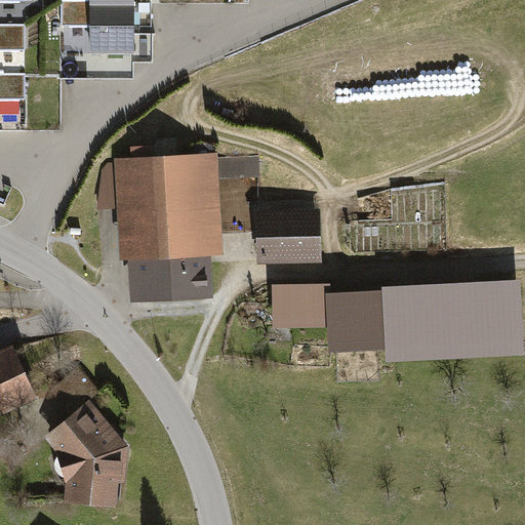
[(0,0),(0,97),(26,97),(25,74),(0,74),(0,49),(26,49),(25,24),(0,24),(0,0)]
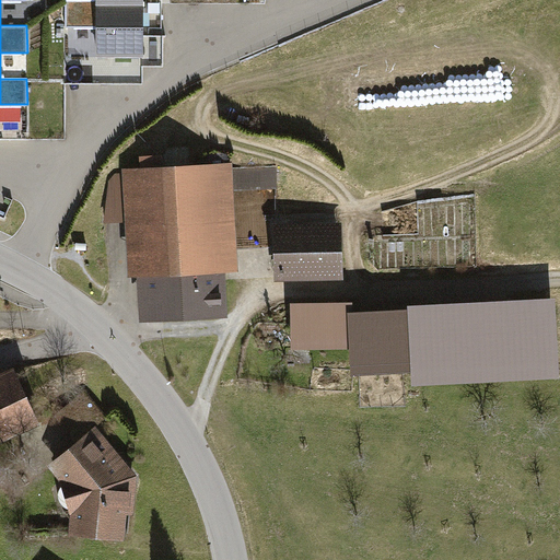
[(141,0),(93,0),(94,1),(63,2),(65,27),(94,27),(94,57),(143,56),(141,0)]
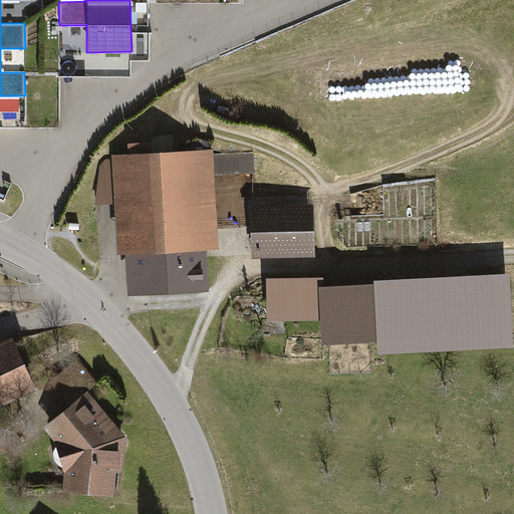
[(124,156),(111,157),(111,165),(97,166),(91,207),(113,206),(115,252),(122,251),(124,296),(203,293),(201,248),(213,247),(208,153),(147,155),(147,144),(124,145),(124,156)]
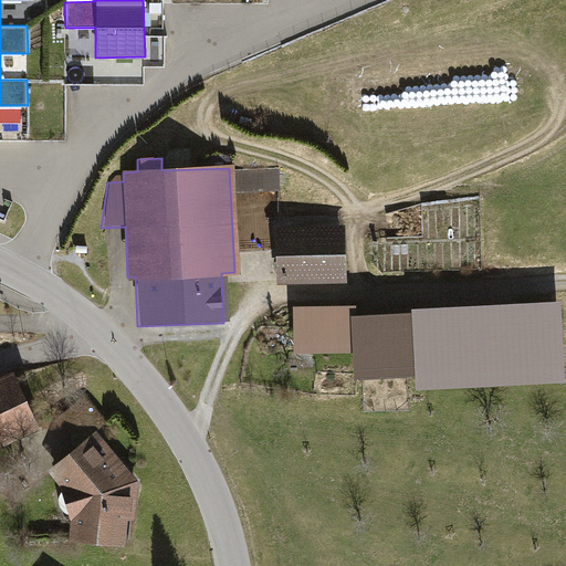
[(259,188),(283,188),(284,165),(259,165),(259,188)]
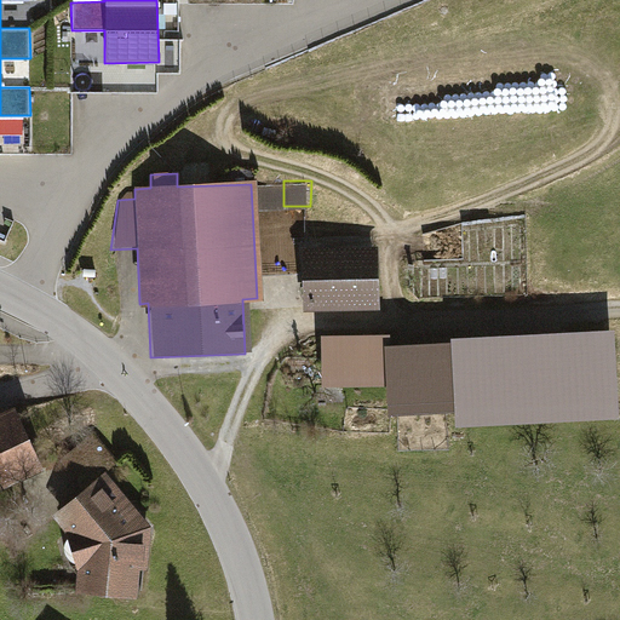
[(373,248),(298,247),(297,311),(372,313),(373,248)]
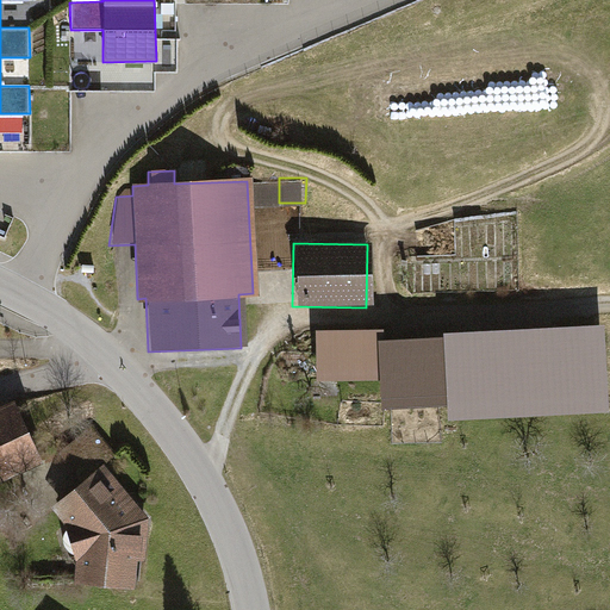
[(599,328),(440,334),(443,418),(603,412),(599,328)]
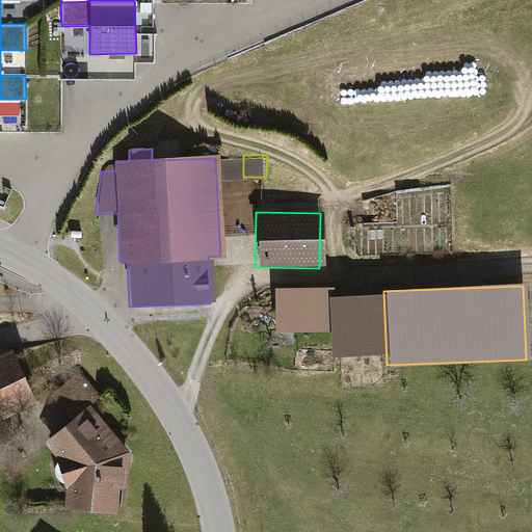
[(272,289),(273,334),(331,333),(331,321),(361,321),(361,293),(330,294),(330,289),(272,289)]
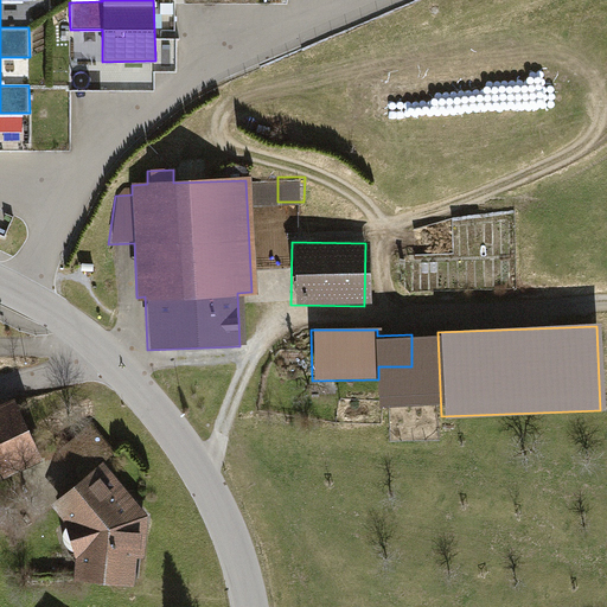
[(0,473),(38,459),(16,401),(0,407),(0,473)]
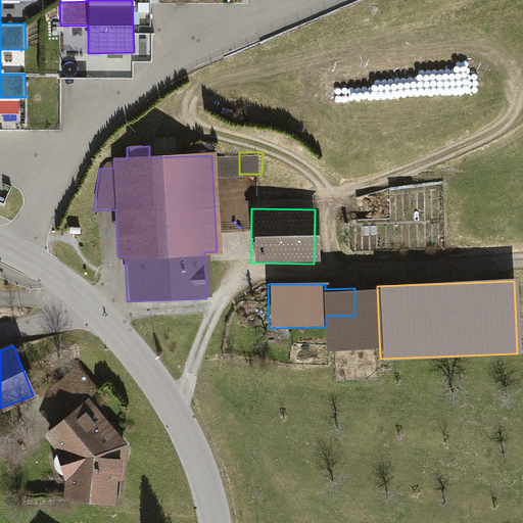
[(75,368),(48,389),(68,415),(87,400),(95,393),(75,368)]
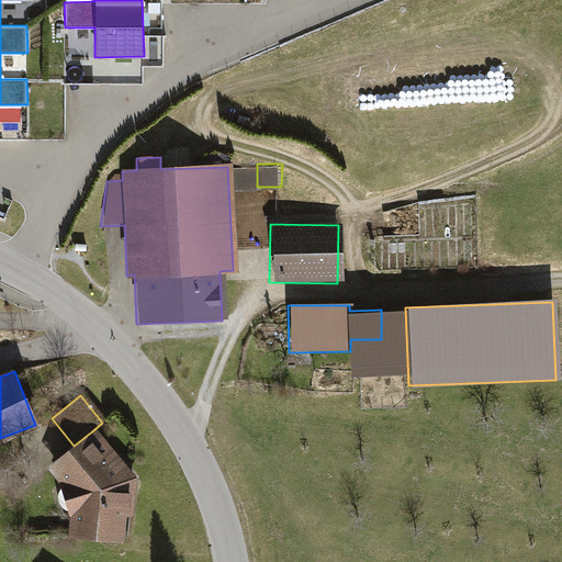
[(56,483),(67,519),(65,535),(124,542),(133,481),(93,430),(74,446),(44,469),(56,483)]
